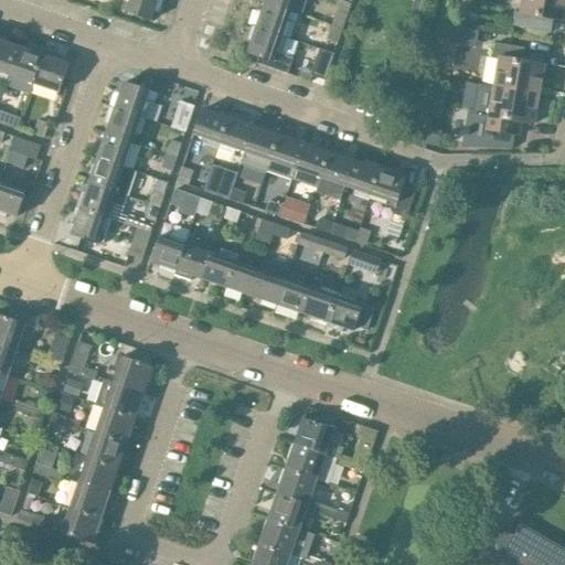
[(124,0),(124,1),(120,12),(125,13),(150,22),(153,12),(159,13),(162,0),(124,0)]
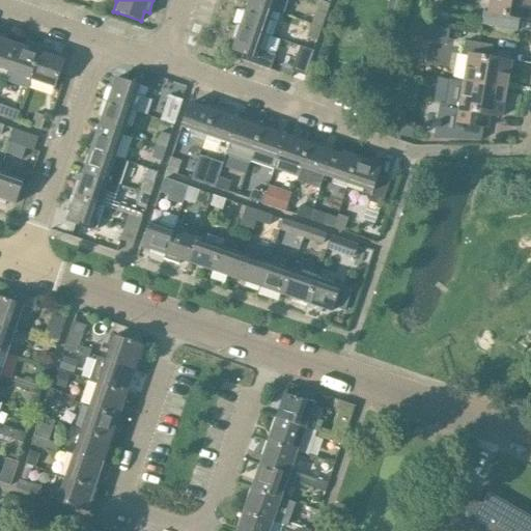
[(249,0),(248,3),(272,11),(272,10),(283,15),(287,0),(249,0)]
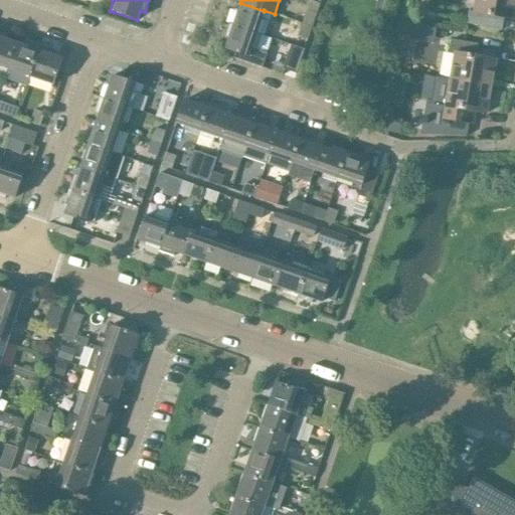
[(514,0),(475,0),(474,13),(468,12),(467,24),(502,30),(504,18),(514,19),(514,0)]
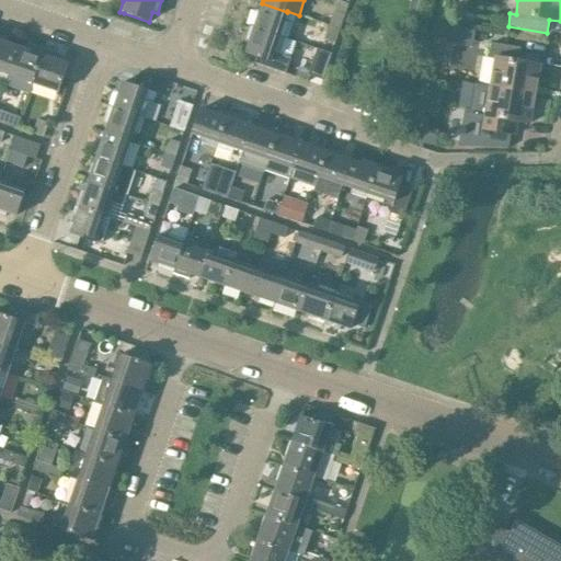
[(254,12),(249,27),(283,39),(288,23),(284,21),(287,12),(262,3),(259,13),(254,12)]
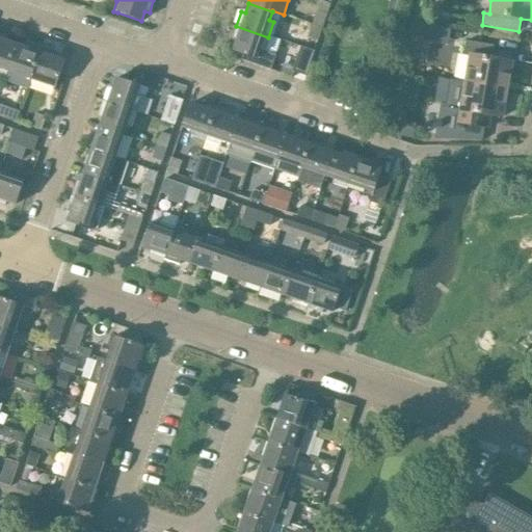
[(312,26),(321,29),(326,16),(316,12),(312,26)]
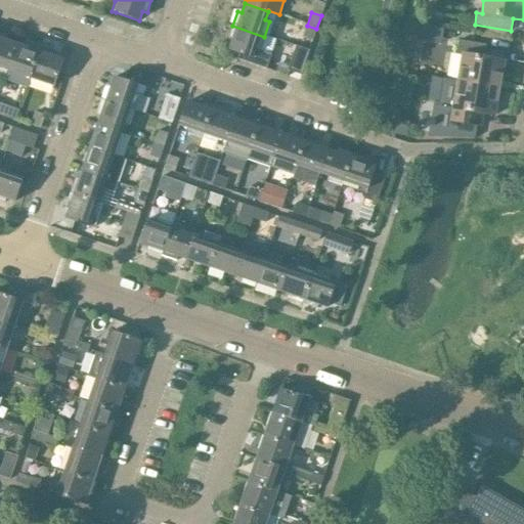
[(232,26),(227,41),(231,42),(228,51),(232,52),(230,57),(265,69),(272,49),(261,46),(264,37),(232,26)]
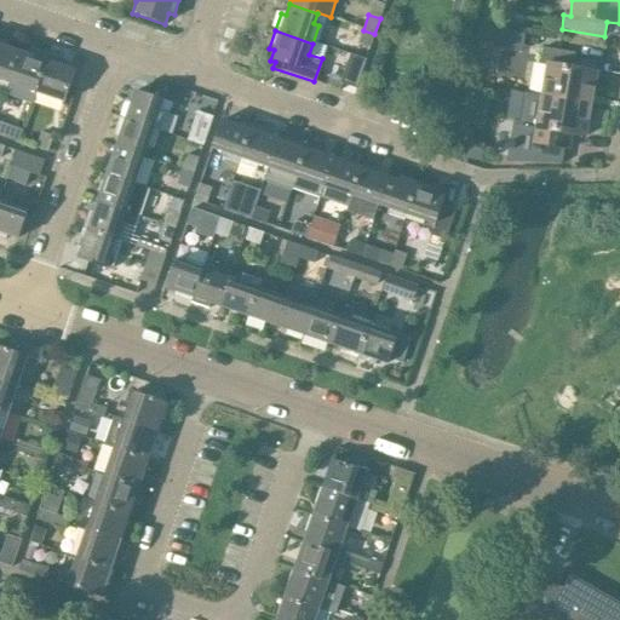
[(369,47),(374,34),(363,30),(359,44),(369,47)]
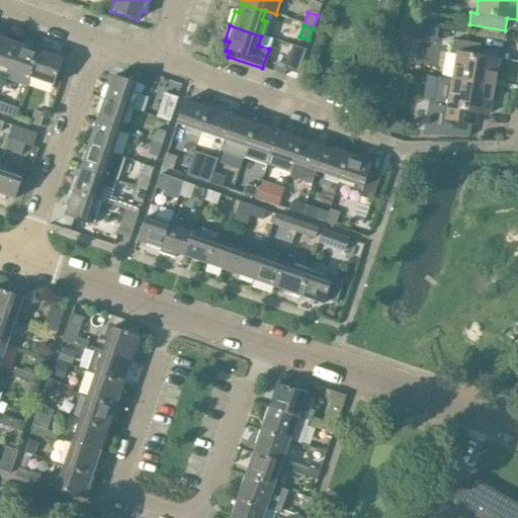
[(0,66),(7,69),(16,42),(0,36),(0,66)]
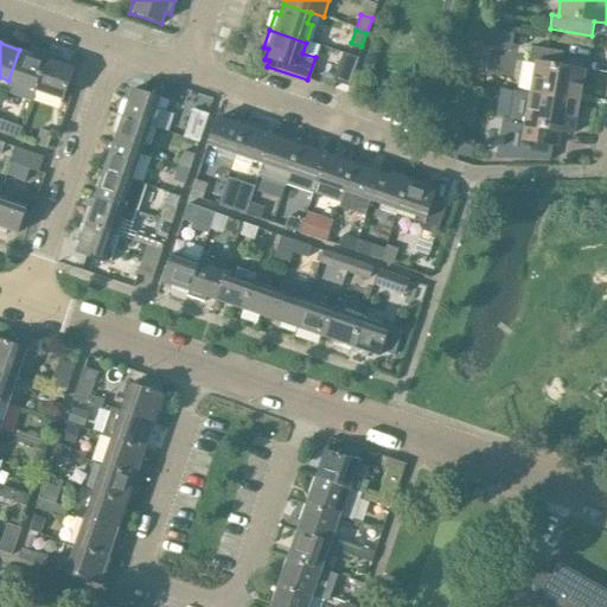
[(530,95),(579,102),(585,70),(561,66),(563,52),(531,48),(529,63),(536,64),(530,95)]
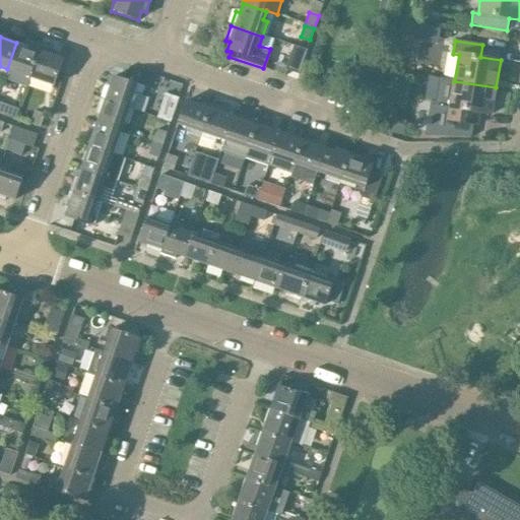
[(7,69),(30,77),(41,47),(26,42),(25,46),(16,43),(7,69)]
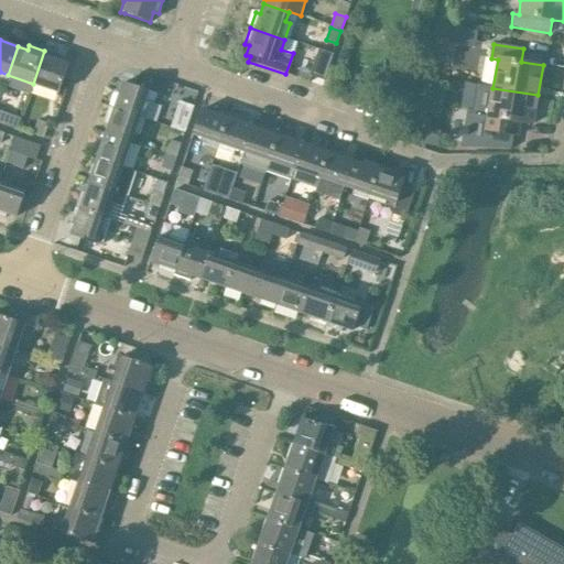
[(61,56),(44,51),(33,84),(58,94),(68,64),(58,61),(61,56)]
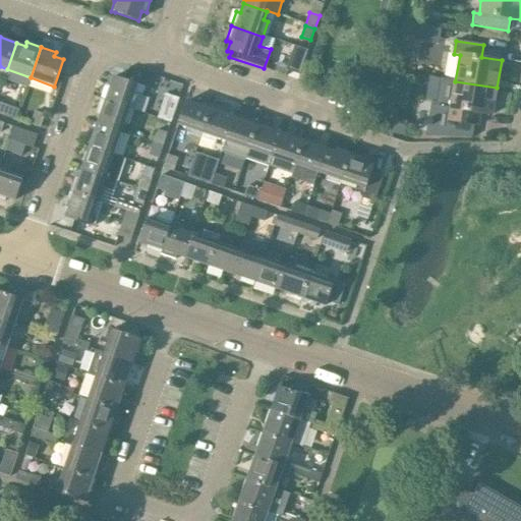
[(293,47),(285,70),(298,75),(306,51),(293,47)]
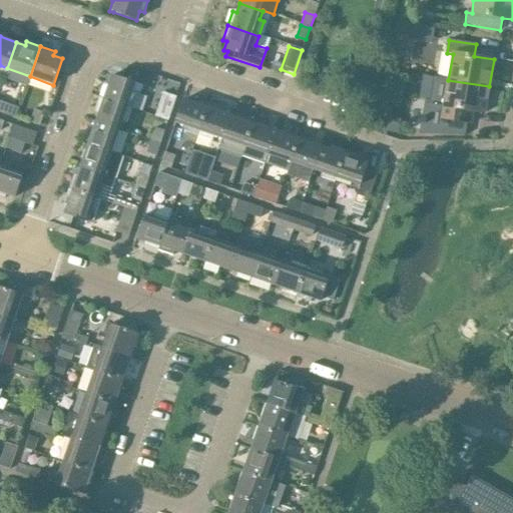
[(105,83),(100,98),(130,108),(135,93),(131,92),(134,84),(112,76),(109,84),(105,83)]
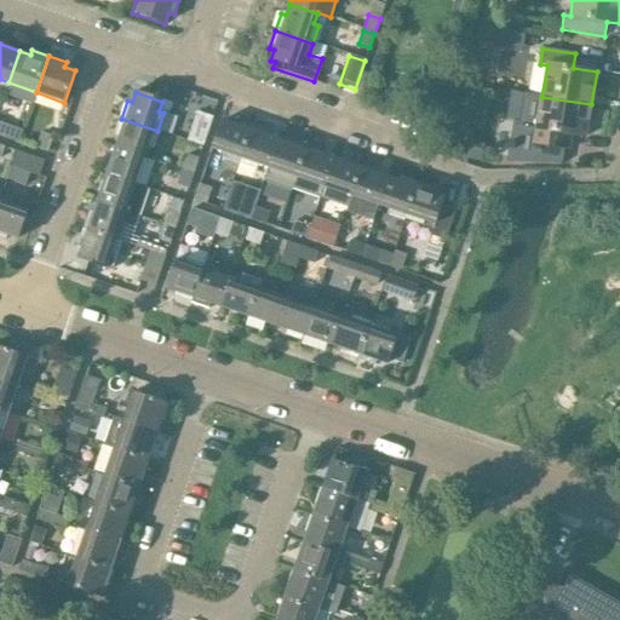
[(510,142),(509,149),(511,150),(509,161),(561,162),(563,148),(569,149),(572,135),(585,137),(591,104),(541,97),(527,95),(522,125),(516,124),(512,142),(510,142)]
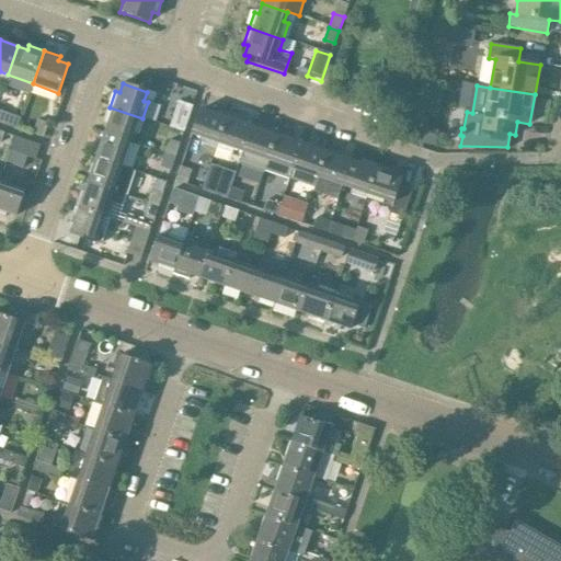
[(178,102),(169,127),(183,133),(192,107),(178,102)]
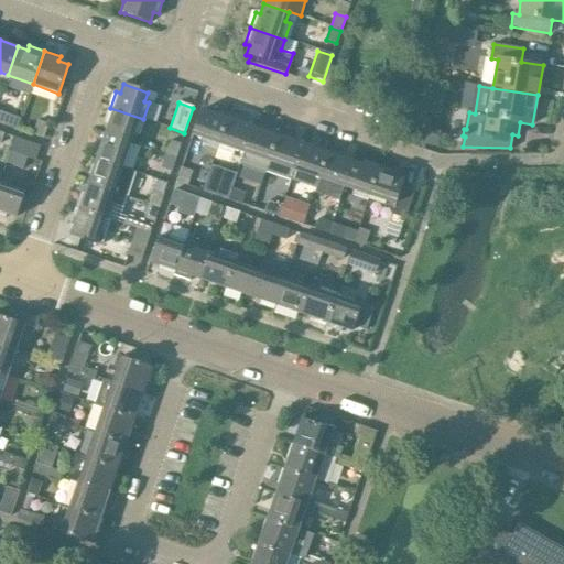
[(109,126),(106,136),(130,143),(133,134),(137,136),(143,119),(110,108),(105,125),(109,126)]
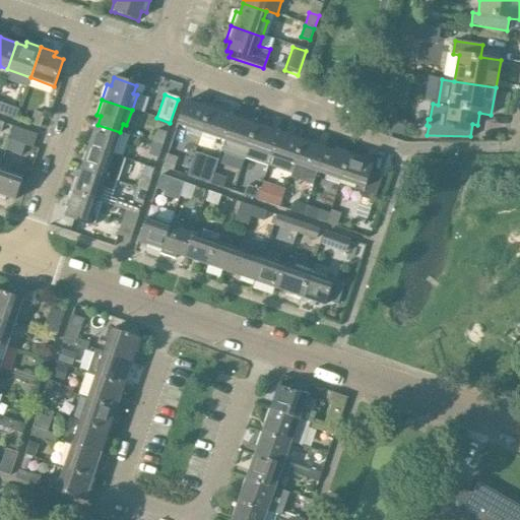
[(200,137),(210,106),(194,101),(193,105),(185,102),(177,125),(185,128),(184,132),(200,137)]
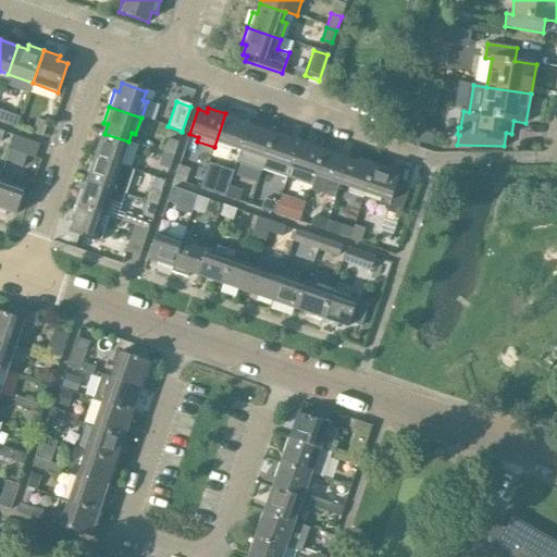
[(17,115),(0,109),(0,122),(14,127),(17,115)]
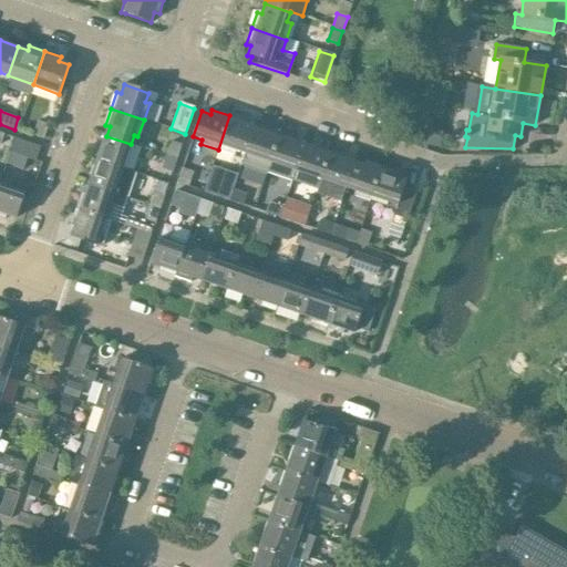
[(235,151),(245,154),(254,129),(244,125),(245,121),(229,115),(218,150),(234,155),(235,151)]
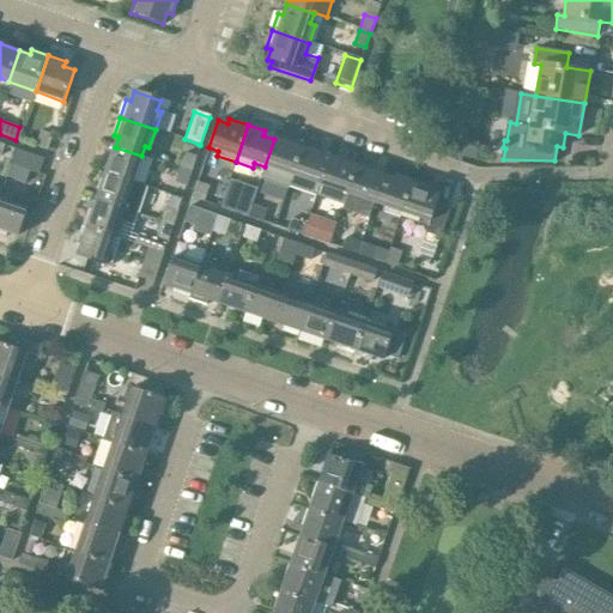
[(25,126),(19,141),(32,146),(38,131),(25,126)]
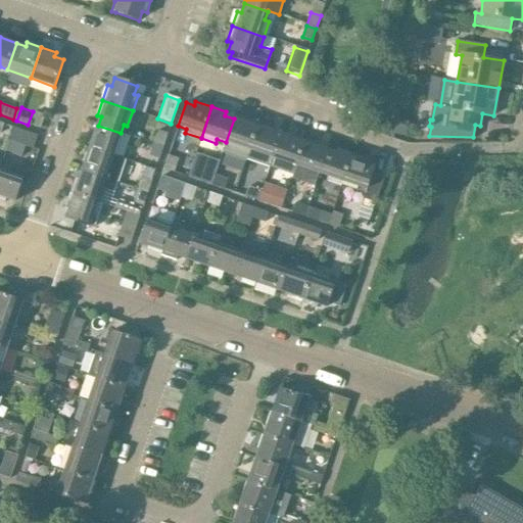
[(226,142),(222,153),(245,161),(256,127),(234,119),(226,142)]
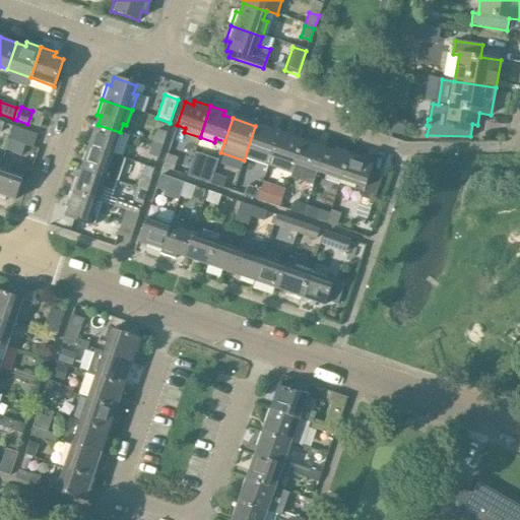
[(98,125),(89,147),(112,155),(120,132),(98,125)]
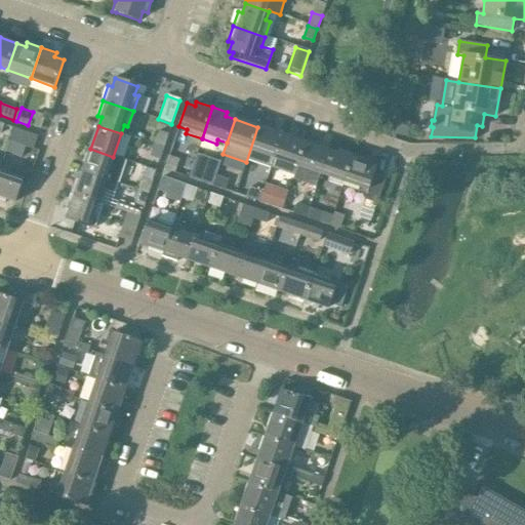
[(248,161),(270,168),(280,134),(257,127),(246,162),(247,162),(248,161)]
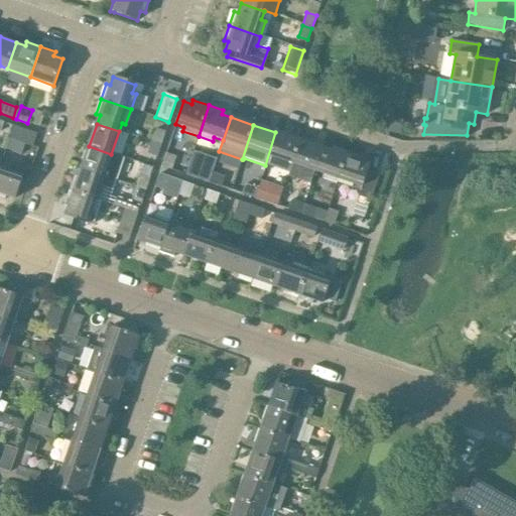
[(38,134),(14,126),(9,139),(33,147),(38,134)]
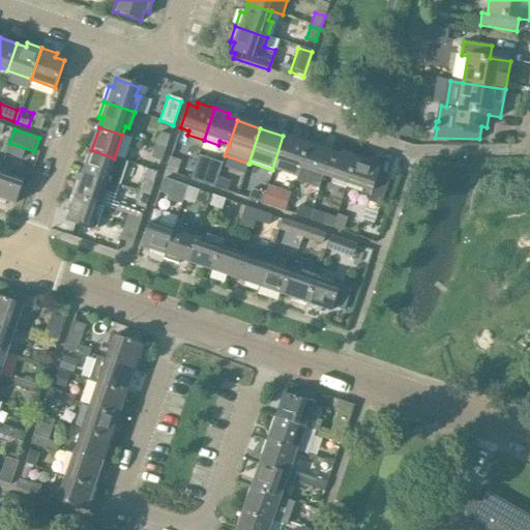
[(155,146),(166,149),(171,136),(159,131),(155,146)]
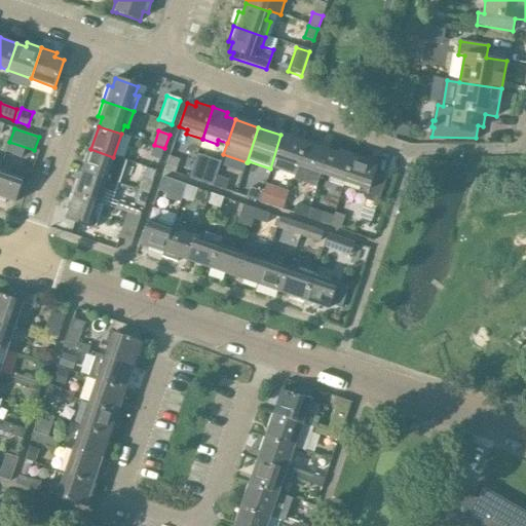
[(270,168),(294,176),(304,143),(280,135),(270,168)]
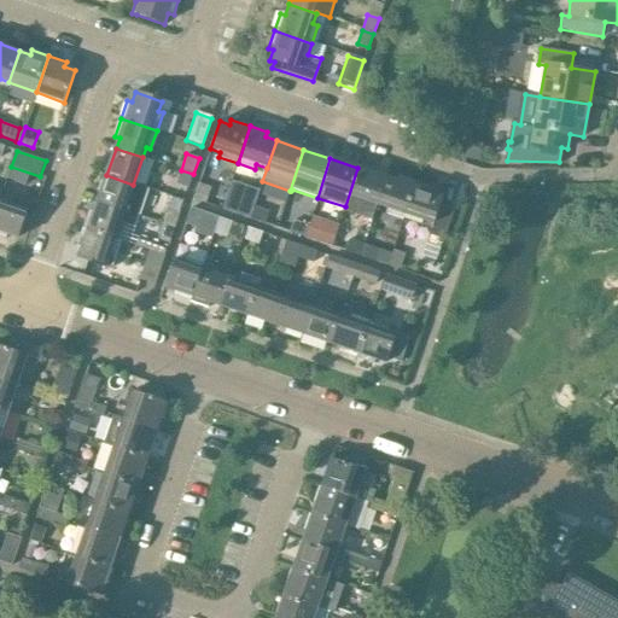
[(350,197),(375,207),(385,178),(357,168),(345,207),(347,208),(350,197)]
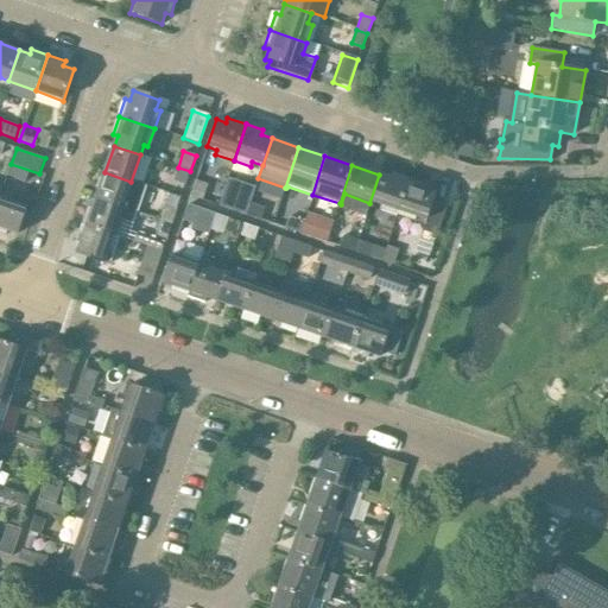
[(185,185),(190,171),(178,168),(173,182),(185,185)]
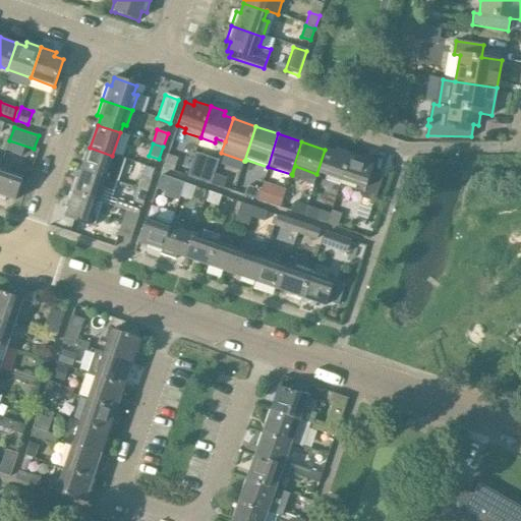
[(90,148),(81,170),(105,178),(105,177),(118,182),(125,160),(112,156),(90,148)]
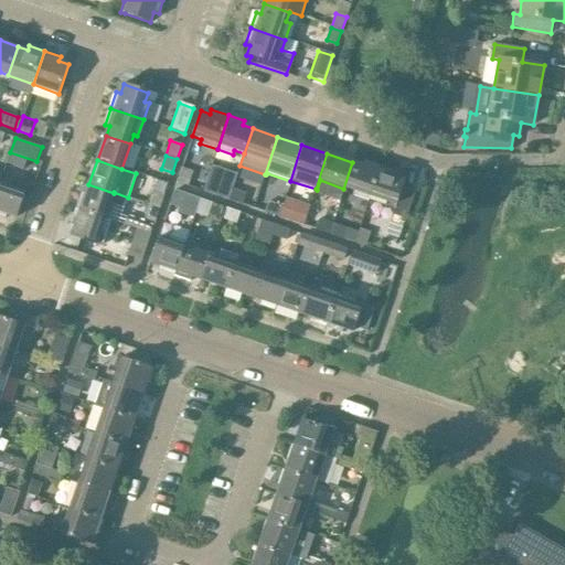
[(351,195),(368,201),(380,167),(362,161),(361,166),(352,162),(343,189),(352,191),(351,195)]
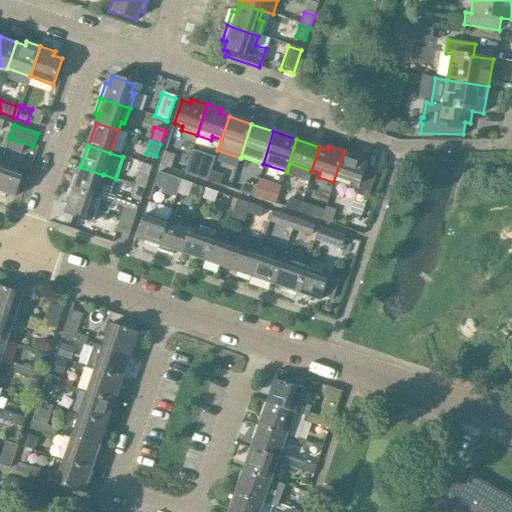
[(365,202),(367,194),(373,176),(362,172),(365,163),(356,160),(358,156),(344,151),(333,182),(357,190),(354,198),(365,202)]
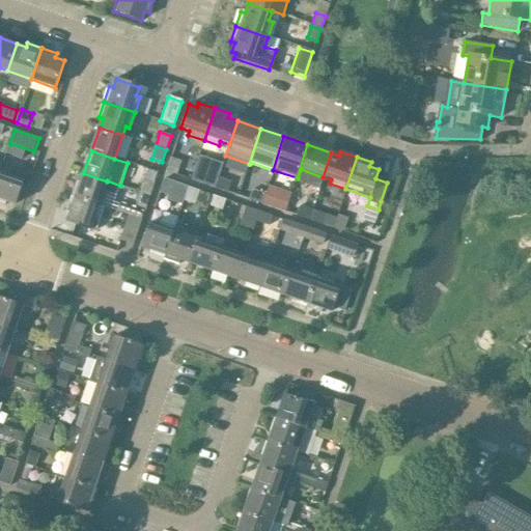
[(215,188),(222,164),(214,162),(210,174),(205,173),(201,184),(215,188)]
